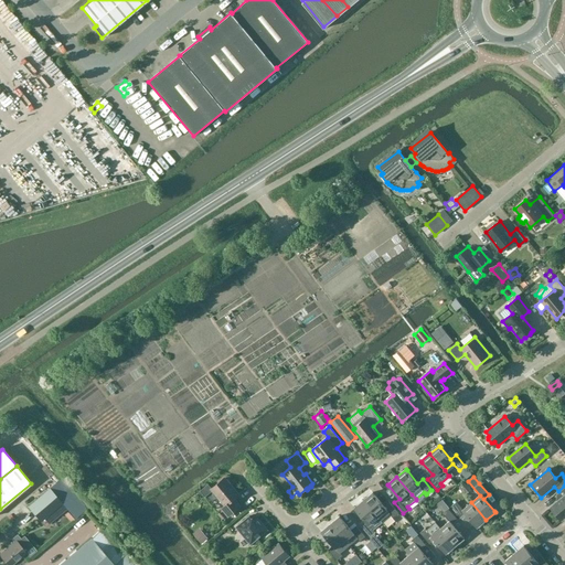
[(231,483),(227,480),(225,480),(224,479),(212,489),(220,499),(219,500),(224,507),(222,509),(228,516),(241,507),(233,498),(237,493),(231,486),(231,483)]
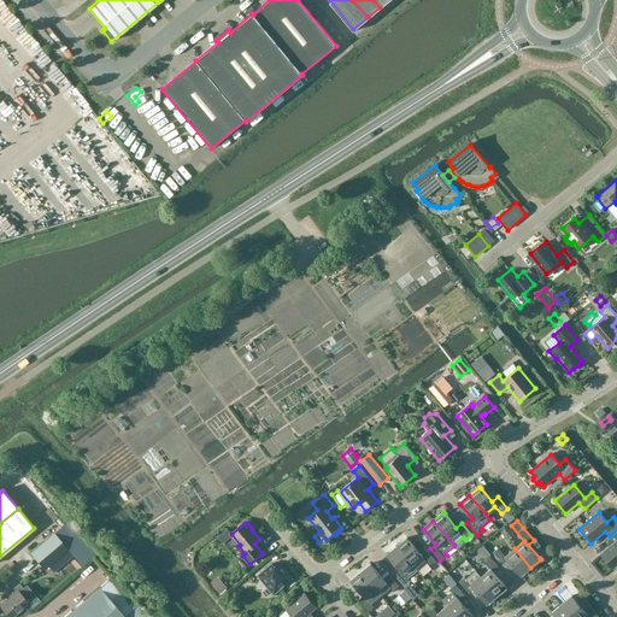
[(616,532),(607,540),(612,546),(601,556),(612,569),(616,564),(616,532)]
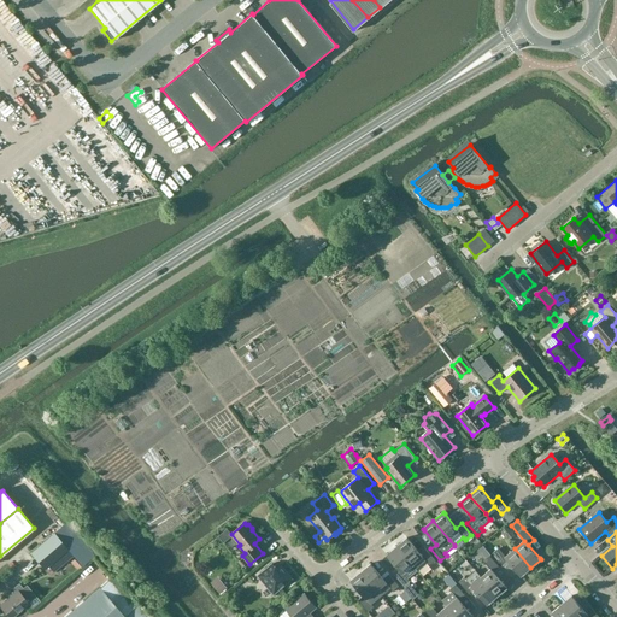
[(43,569),(68,550),(53,533),(30,553),(43,569)]
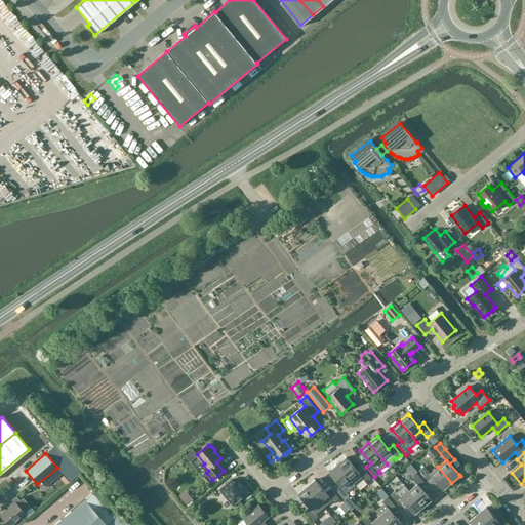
[(347,457),(337,465),(351,481),(355,485),(356,486),(363,479),(365,481),(370,477),(362,467),(357,471),(348,459),(347,457)]
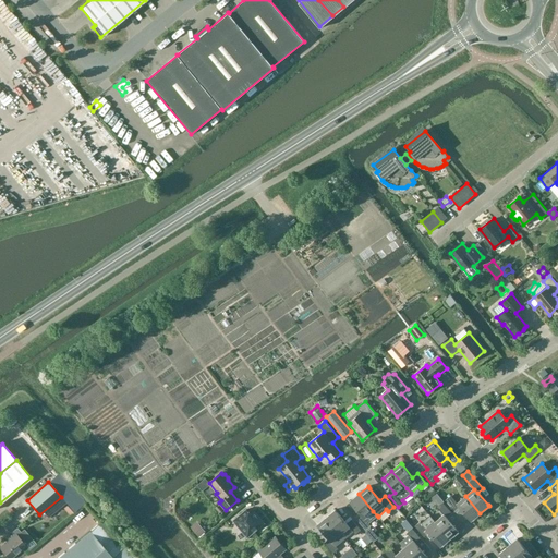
[(359,494),(350,502),(351,504),(362,516),(356,520),(365,531),(371,526),(368,523),(377,516),(373,511),(359,494)]
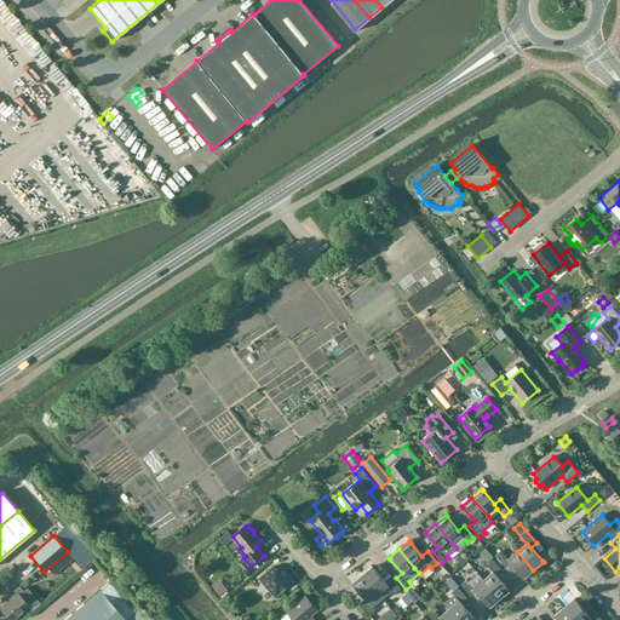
[(533,570),(517,551),(507,560),(501,551),(495,556),(505,568),(510,563),(523,579),(533,570)]
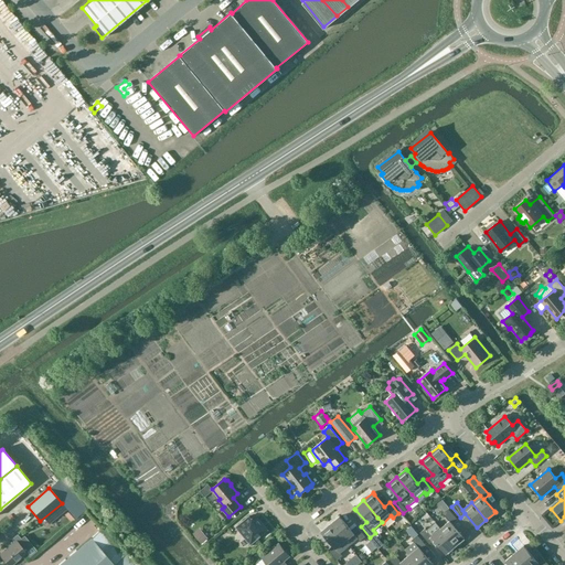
[(465,539),(464,536),(452,524),(458,520),(448,509),(443,514),(449,521),(440,529),(455,546),(465,539)]
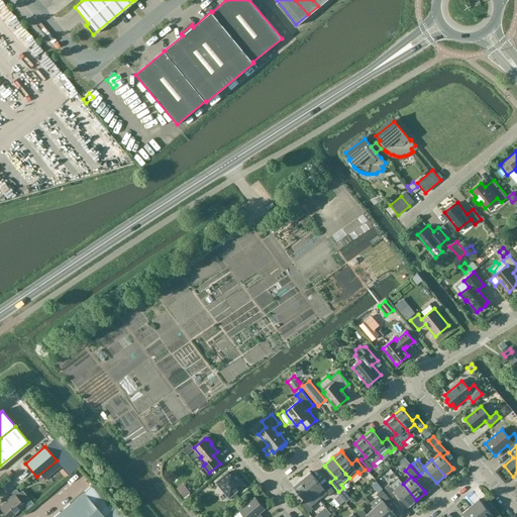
[(65,467),(60,472),(65,478),(71,474),(65,467)]
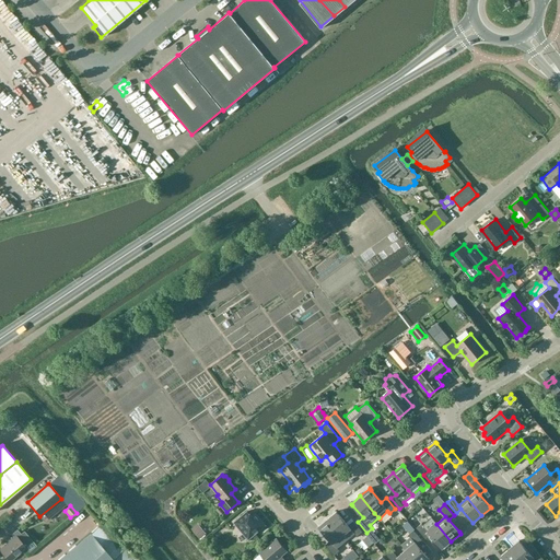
[(265,525),(255,514),(252,516),(247,512),(234,523),(248,539),(265,525)]
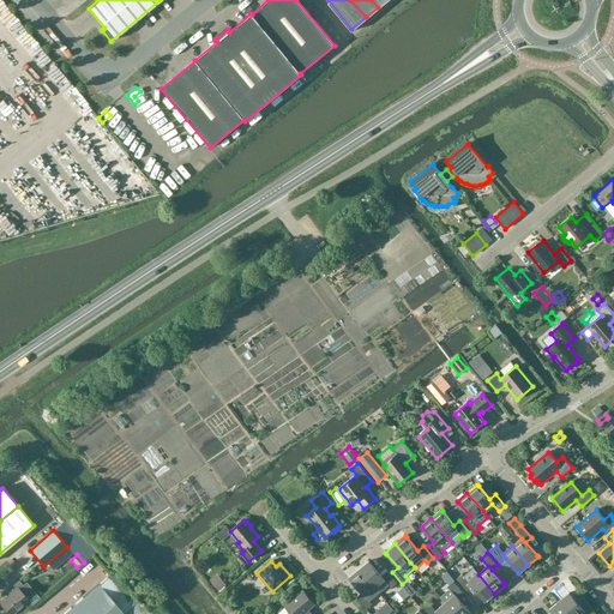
[(381,576),(371,563),(369,561),(359,570),(379,594),(389,587),(391,589),(397,584),(387,572),(381,576)]
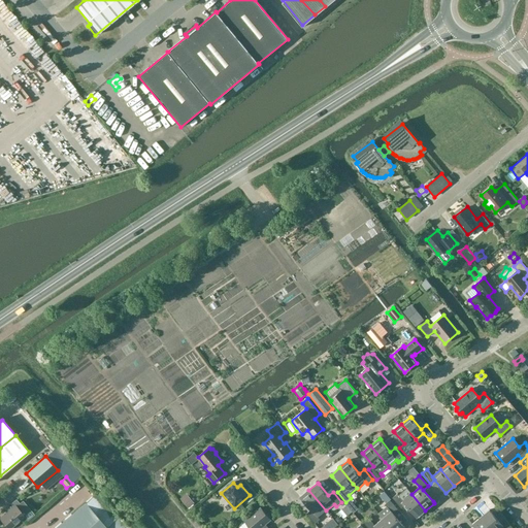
[(318,518),(326,510),(308,490),(300,497),(310,509),(306,514),(315,524),(320,520),(318,518)]
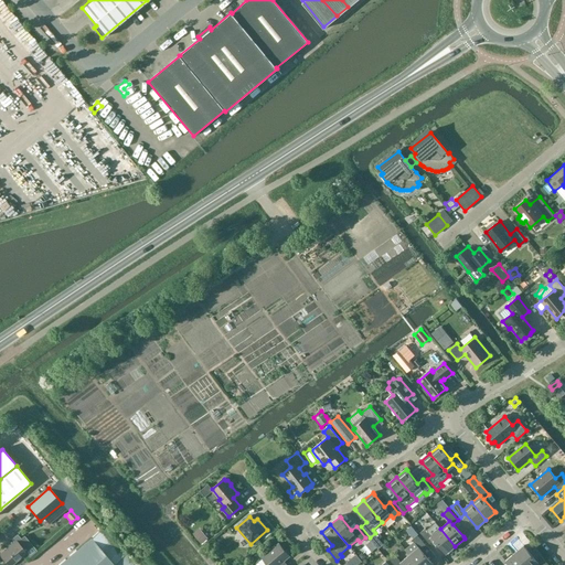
[(114,564),(121,560),(127,555),(104,528),(98,532),(91,537),(57,564),(114,564)]
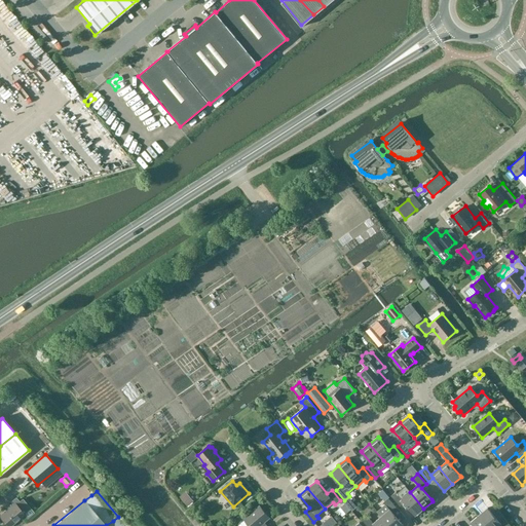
[(187,506),(193,501),(185,492),(179,497),(187,506)]
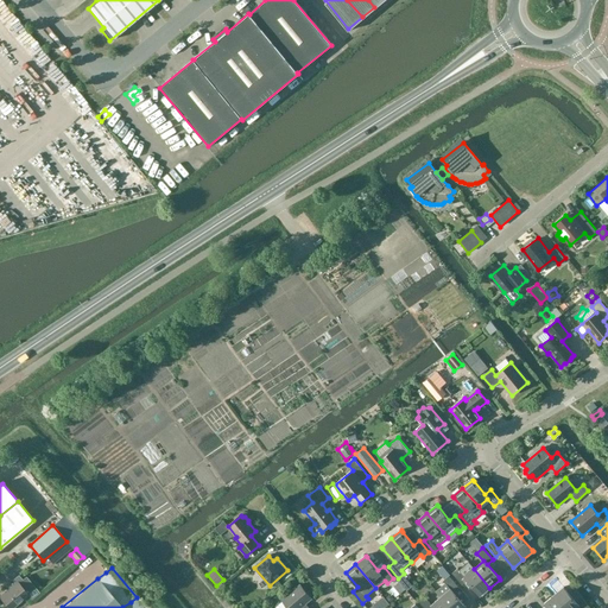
[(489,588),(474,569),(464,577),(458,569),(451,574),(462,586),(467,581),(480,596),(489,588)]
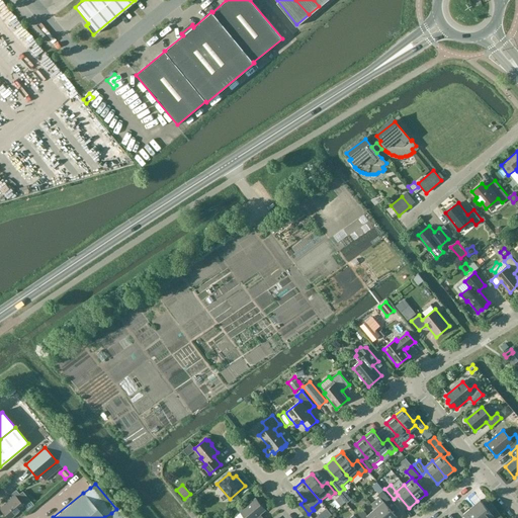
[(9,517),(24,506),(23,506),(30,500),(22,491),(16,496),(15,495),(0,507),(0,508),(7,517),(9,517)]
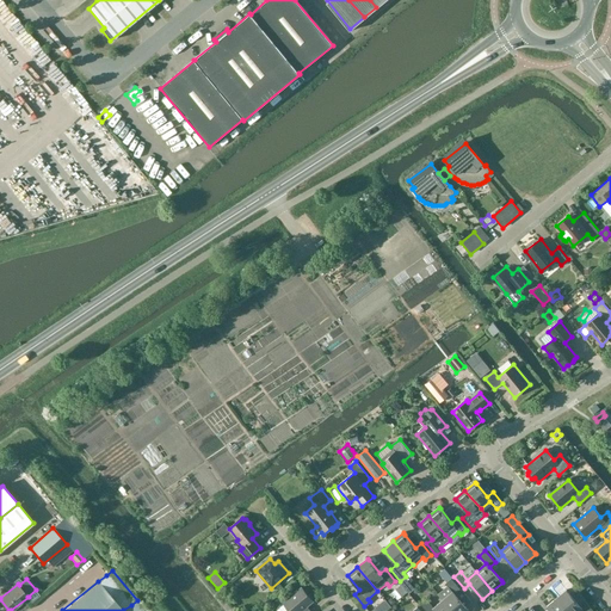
[(467,610),(469,610),(468,609),(467,609),(456,596),(461,591),(451,579),(445,584),(446,586),(437,593),(443,600),(451,610),(467,610)]
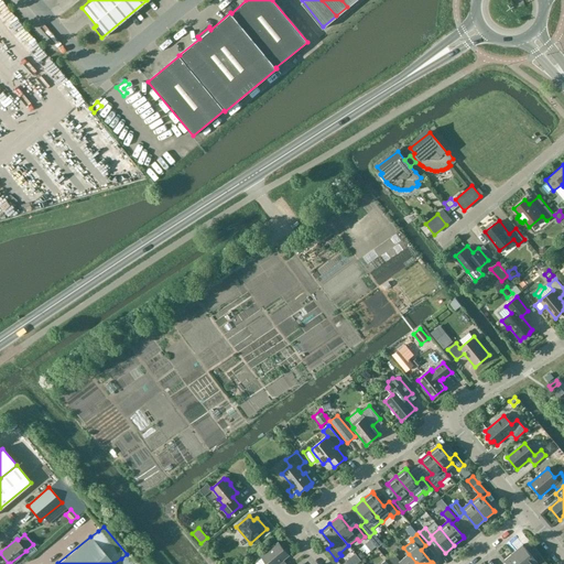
[(393,537),(388,540),(392,545),(398,542),(393,537)]
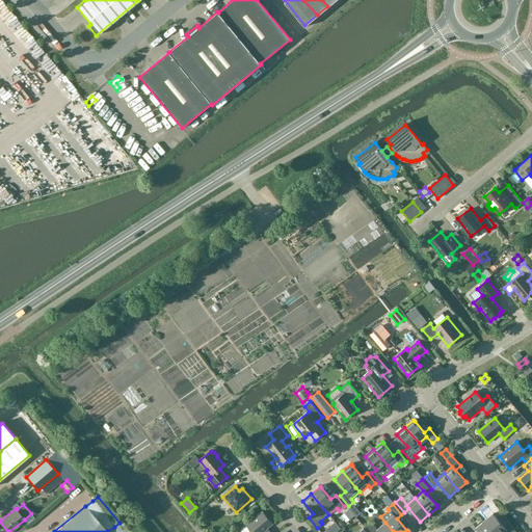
[(263,531),(272,524),(263,512),(246,525),(251,531),(263,531)]
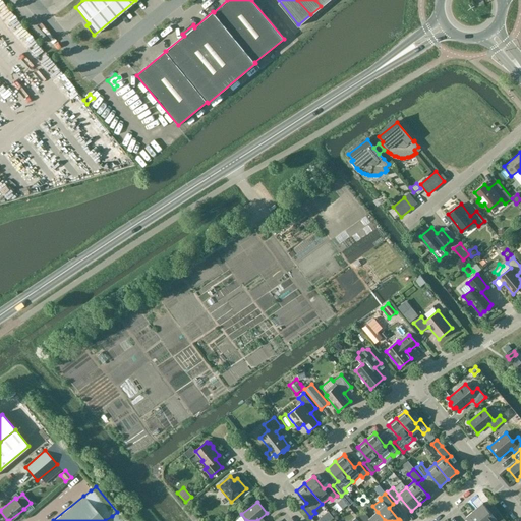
[(483,505),(484,505),(483,503),(474,510),(483,520),(506,520),(499,512),(494,516),(483,505)]
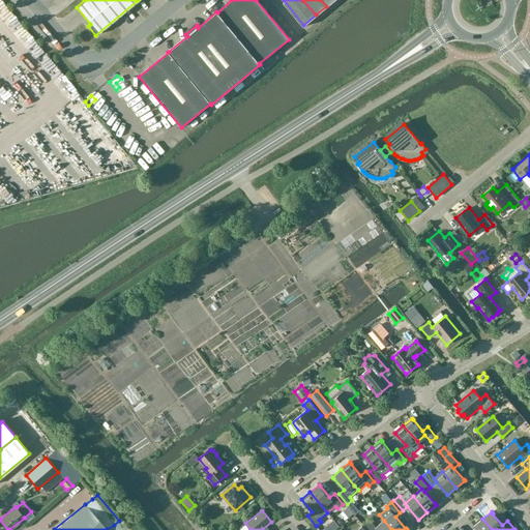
[(200,520),(195,512),(190,517),(196,523),(200,520)]
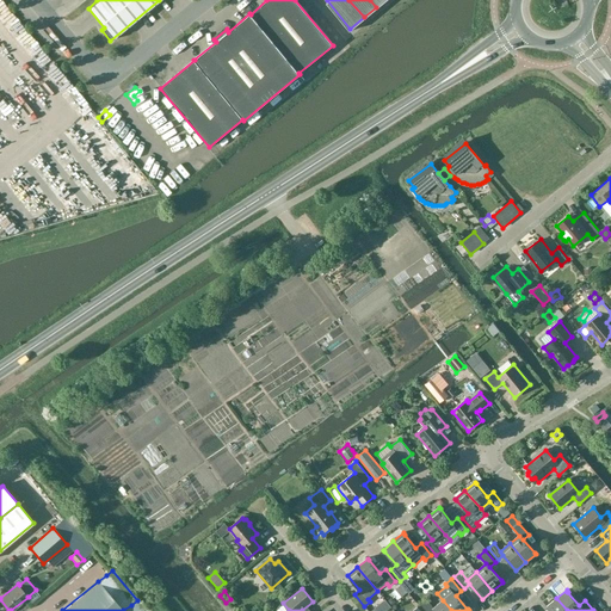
[(276,610),(283,603),(278,598),(271,604),(276,610)]
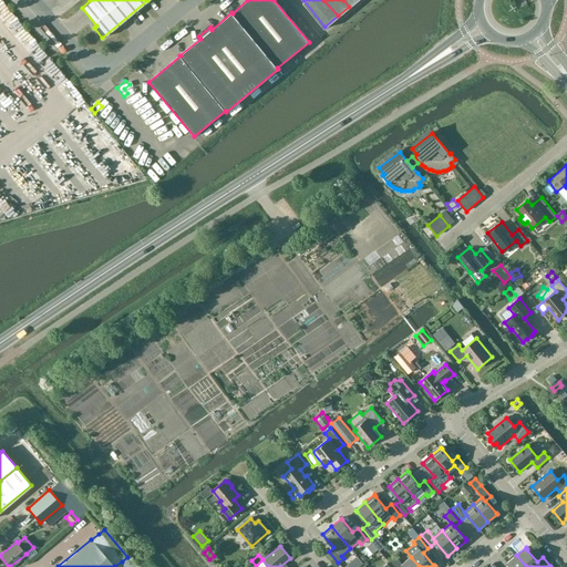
[(526,566),(516,555),(507,564),(508,565),(509,566),(526,566)]
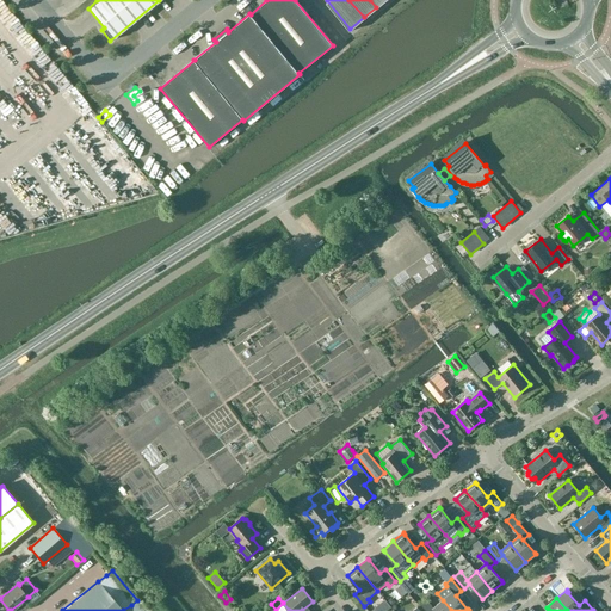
[(451,610),(443,600),(433,608),(426,600),(420,605),(425,610),(451,610)]
